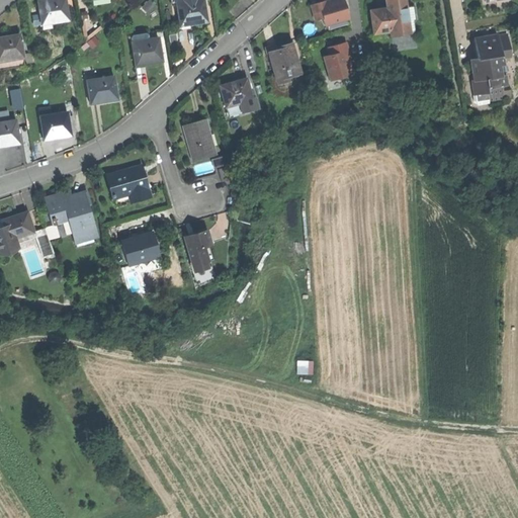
[(50,0),(38,2),(42,25),(52,23),(70,21),(66,0),(50,0)]
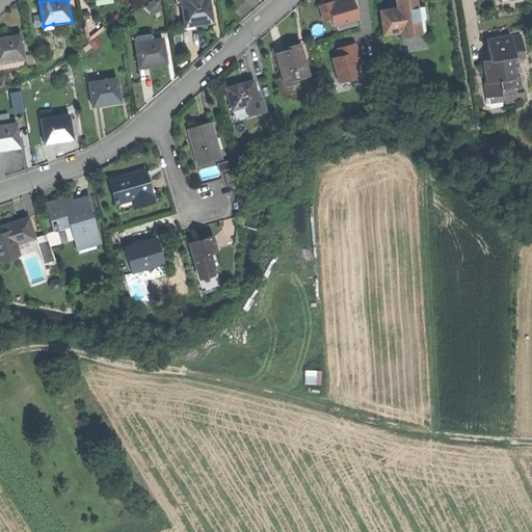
[(181,3),(184,25),(194,24),(194,26),(202,25),(213,23),(209,0),(178,0),(178,3),(181,3)]
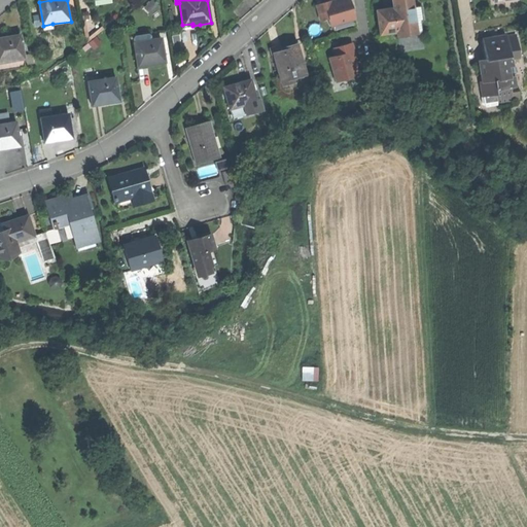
[(317,5),(321,21),(328,19),(330,26),(355,20),(349,0),(343,0),(332,3),(331,1),(323,3),(317,5)]
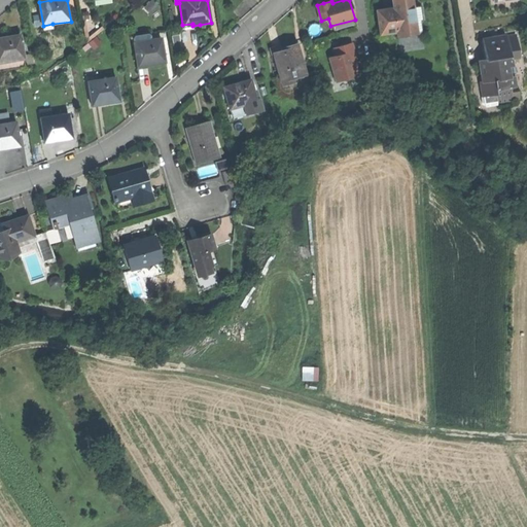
[(391,0),(392,8),(375,10),(379,36),(403,33),(405,36),(416,35),(414,21),(420,20),(419,9),(413,10),(411,0),(391,0)]
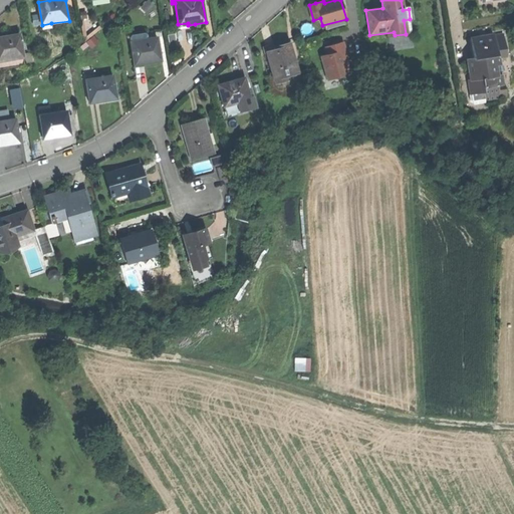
[(130,35),(131,41),(157,37),(156,33),(147,35),(147,32),(130,35)]
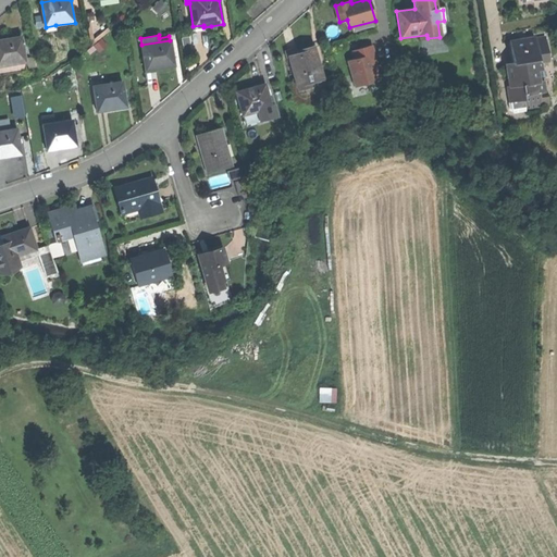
[(5,39),(0,39),(0,74),(27,71),(23,37),(5,39)]
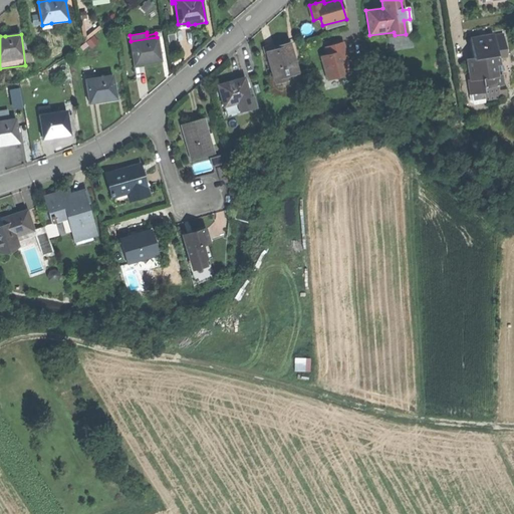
[(469,80),(471,94),(484,92),(485,101),(499,99),(499,98),(498,87),(502,86),(501,76),(497,77),(495,67),(499,66),(498,57),(506,56),(503,35),(493,36),(493,35),(480,37),(471,38),(473,58),(468,59),(471,80),(469,80)]
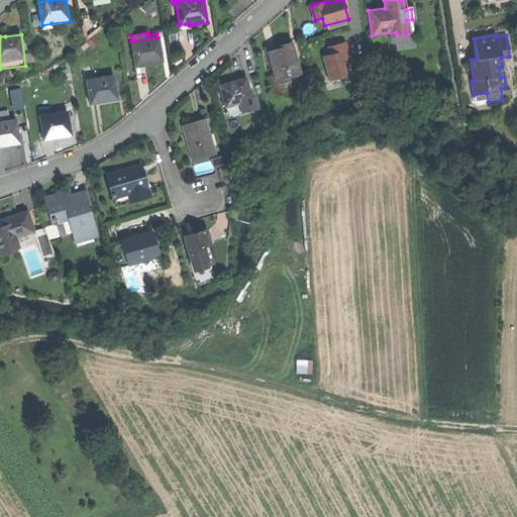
[(153,63),(163,62),(159,37),(158,37),(131,41),(134,64),(144,62),(144,65),(153,63)]
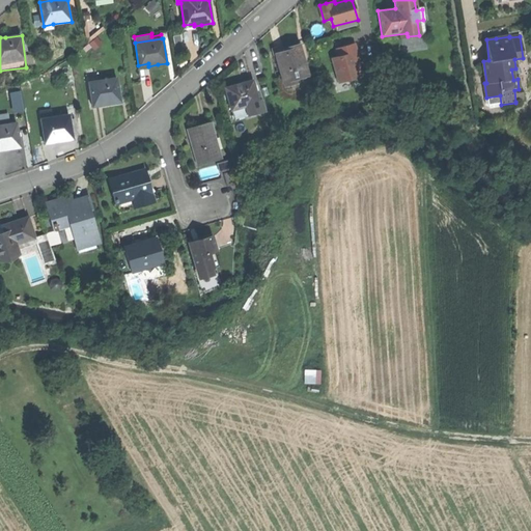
[(275,53),(284,85),(296,82),(295,78),(308,74),(305,65),(303,66),(301,58),(303,58),(299,44),(289,46),(283,48),(284,51),(275,53)]
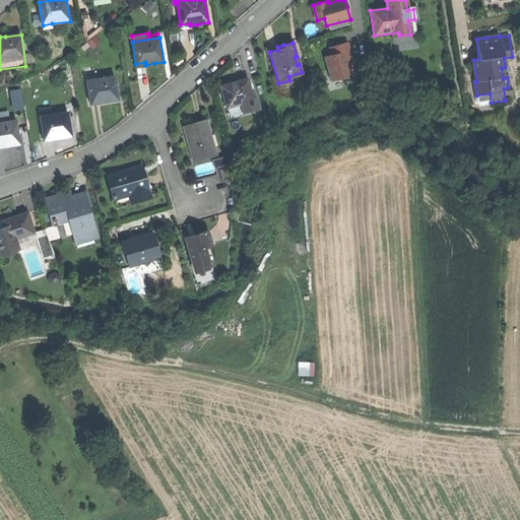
[(326,58),(332,80),(352,75),(347,59),(351,58),(347,43),(338,46),(330,48),(332,56),(326,58)]
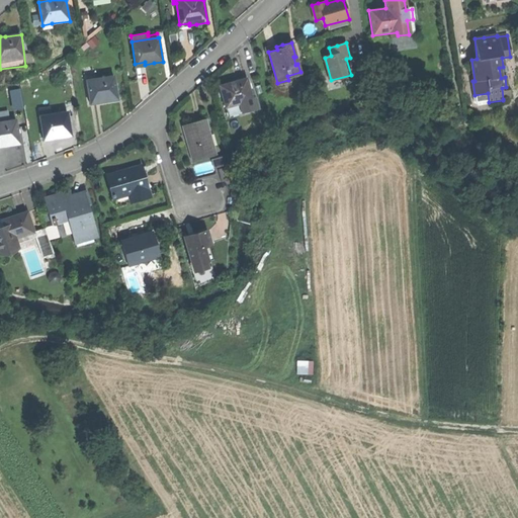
[(115,76),(88,79),(91,101),(101,100),(101,102),(109,101),(118,100),(115,76)]
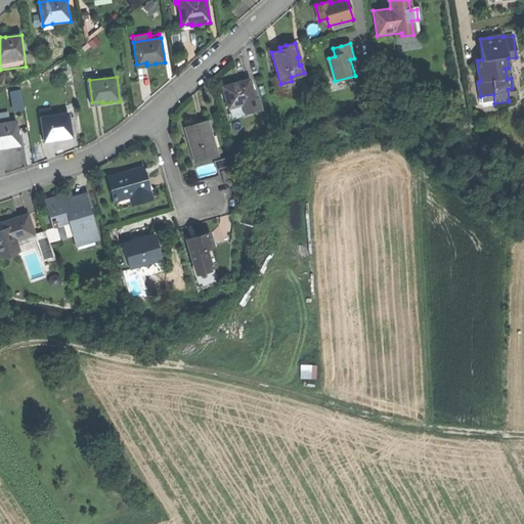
[(236,83),(222,88),(228,108),(243,104),(245,113),(261,107),(258,99),(255,100),(249,80),(236,83)]
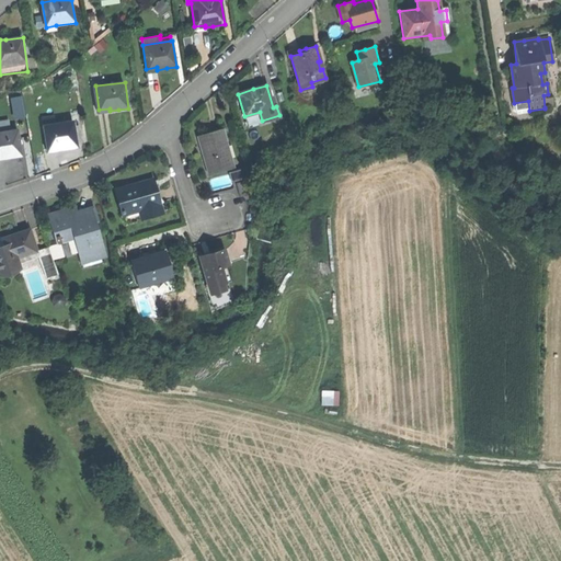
[(551,94),(548,94),(544,95),(545,107),(553,106),(551,94)]
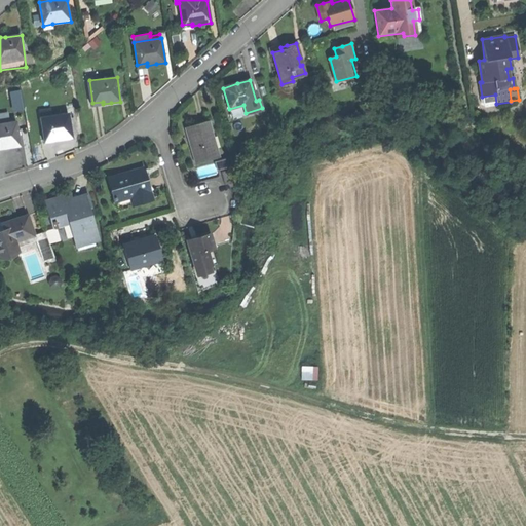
[(482,106),(496,104),(495,95),(482,97),(480,97),(482,106)]
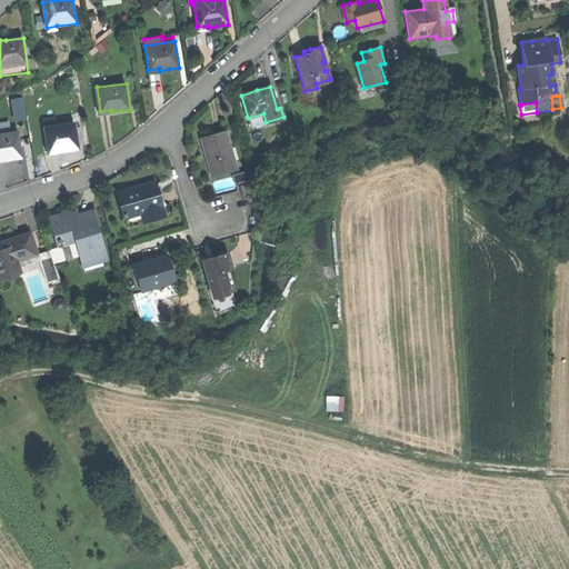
[(250,127),(266,122),(263,113),(248,118),(250,127)]
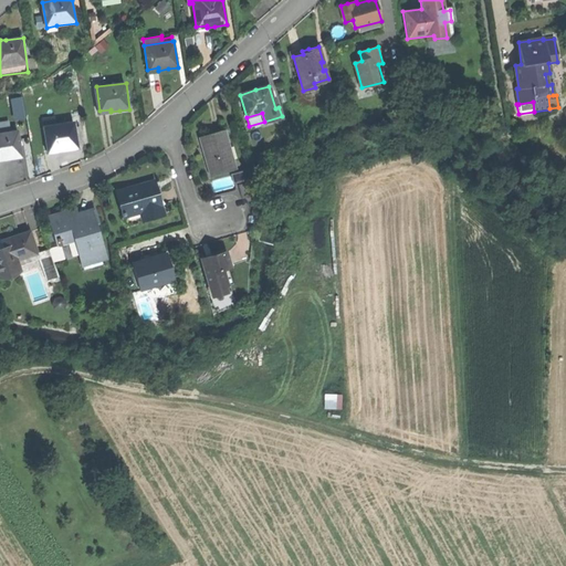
[(58,125),(44,127),(49,150),(59,148),(60,150),(67,149),(80,147),(75,122),(58,125)]
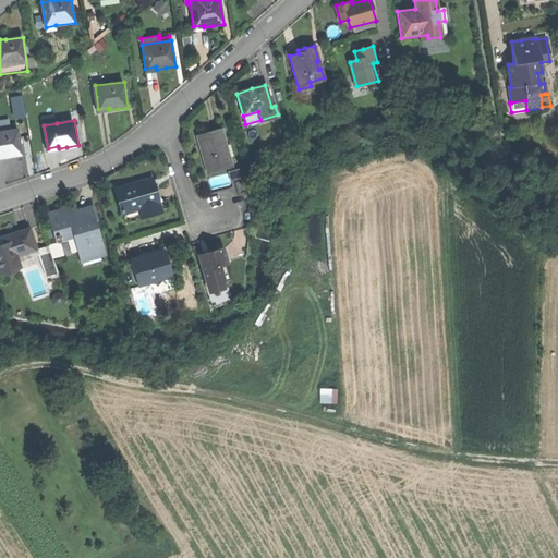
[(221,128),(196,135),(198,143),(204,141),(205,148),(201,149),(204,159),(207,172),(232,166),(221,128)]
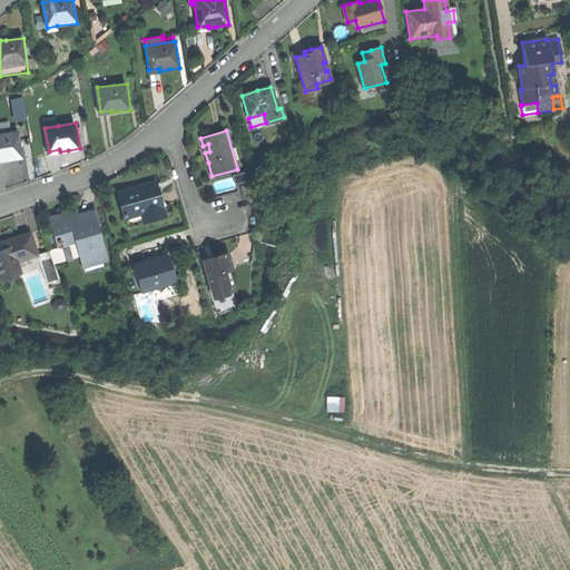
[(19,133),(0,135),(0,159),(2,159),(2,163),(12,161),(23,159),(19,133)]
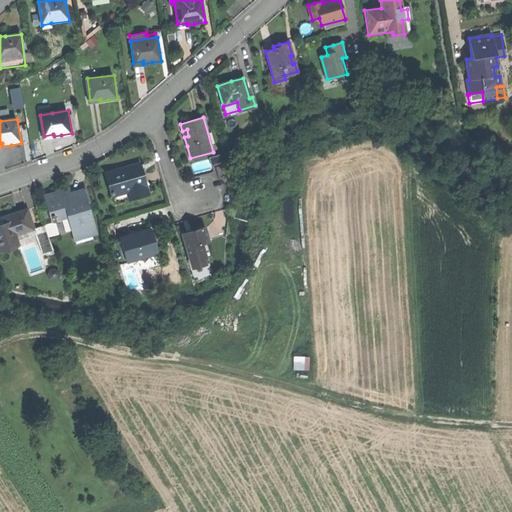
[(121,168),(106,172),(112,193),(131,188),(133,197),(148,193),(144,180),(143,181),(141,175),(143,174),(140,163),(121,168)]
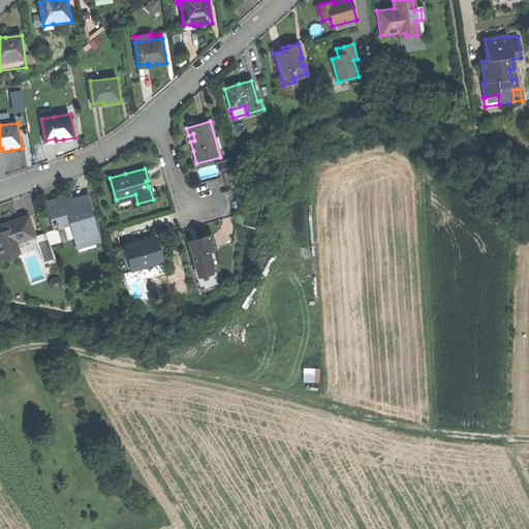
[(223,173),(226,185),(232,183),(228,170),(223,173)]
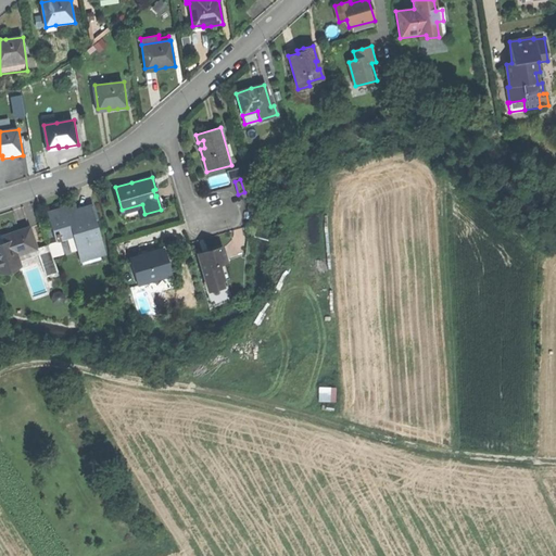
[(62,209),(49,212),(58,241),(62,239),(62,237),(73,234),(80,258),(104,251),(91,207),(77,212),(75,204),(62,209)]
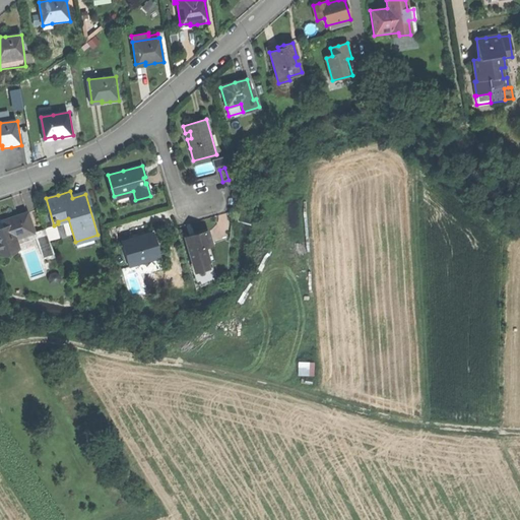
[(116,205),(135,200),(133,191),(114,196),(116,205)]
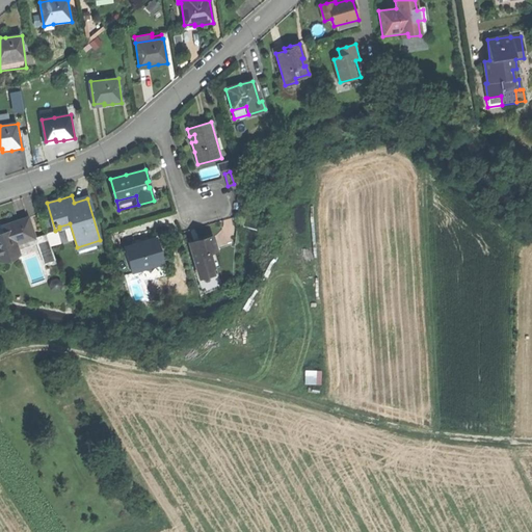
[(0,261),(18,256),(16,250),(15,246),(36,239),(29,217),(11,223),(3,227),(0,224),(0,261)]
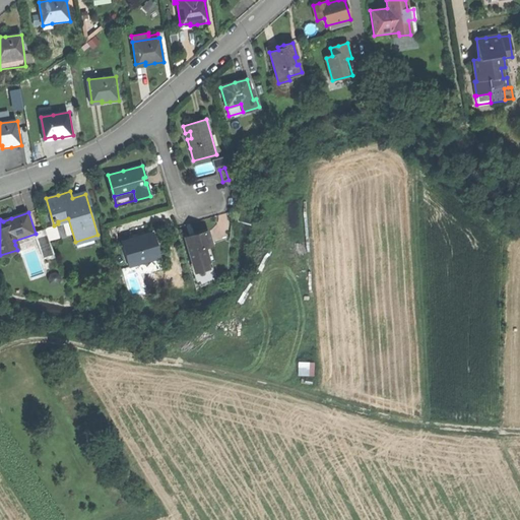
[(45,231),(36,234),(14,241),(15,245),(36,239),(42,257),(50,260),(54,258),(45,231)]
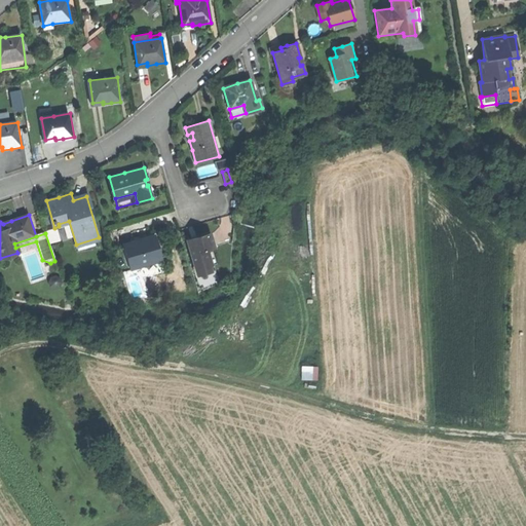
[(154,234),(123,242),(132,268),(147,264),(146,260),(161,256),(157,243),(154,234)]
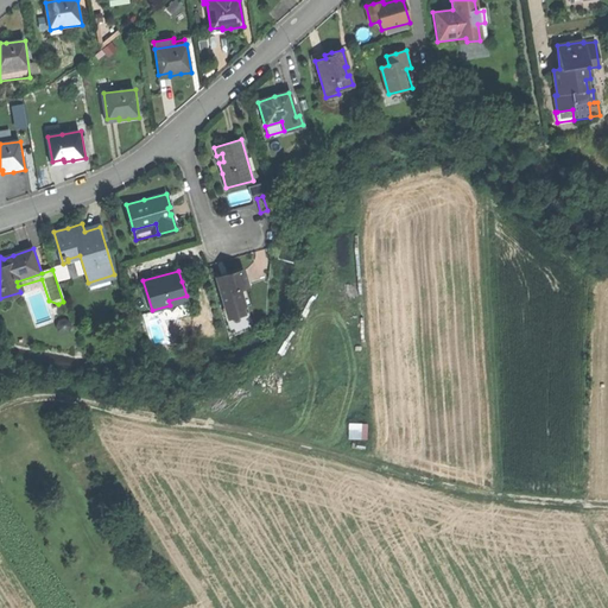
[(229,274),(217,278),(228,318),(245,314),(242,308),(251,305),(246,287),(248,286),(244,271),(229,274)]
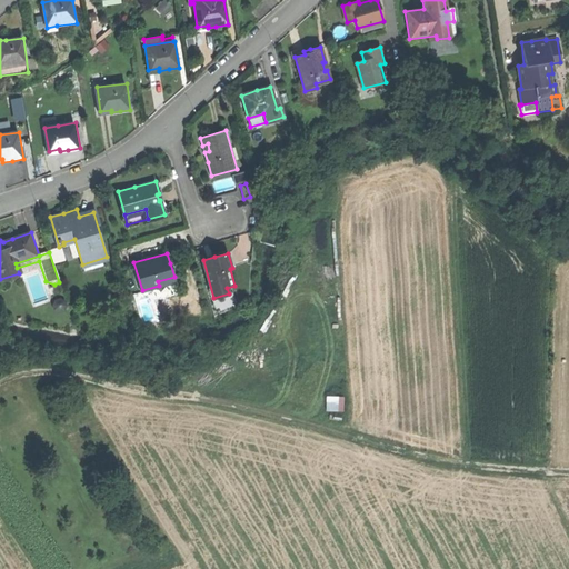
[(328,396),(329,410),(343,410),(343,396),(328,396)]
